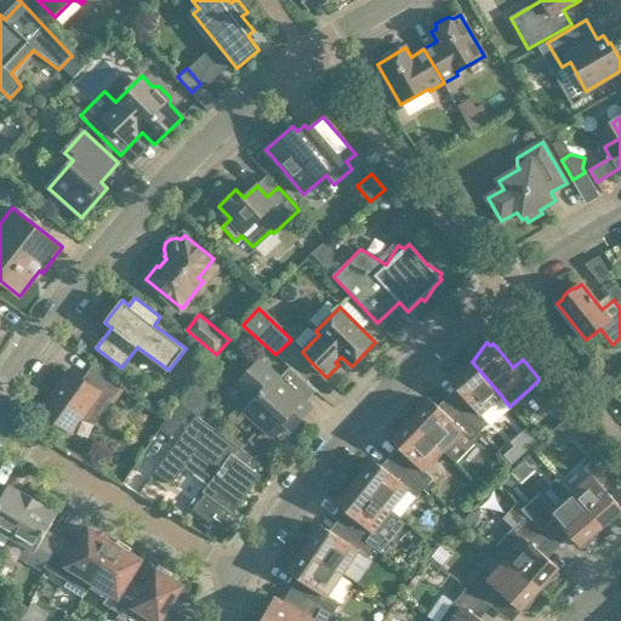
[(244,411),(272,436),(283,423),(288,427),(292,431),(294,429),(295,427),(300,422),(313,408),(306,402),(315,391),(290,369),(281,380),(258,359),(238,382),(255,399),(244,411)]
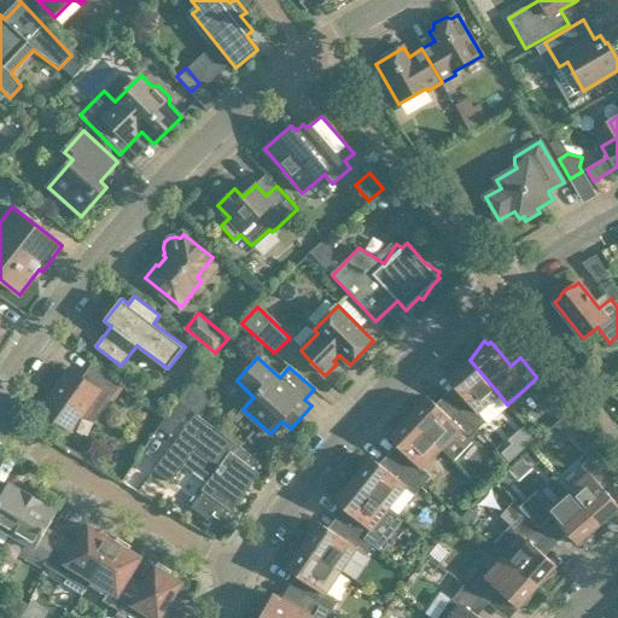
[(479,413),(500,395),(470,360),(467,362),(467,361),(448,373),(450,377),(448,379),(468,402),(460,410),(478,430),(487,421),(479,413)]
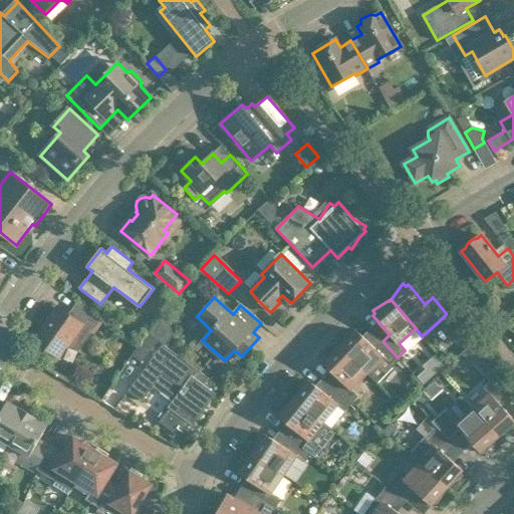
[(68,315),(63,312),(57,308),(35,340),(59,357),(82,325),(91,332),(99,319),(76,303),(68,315)]
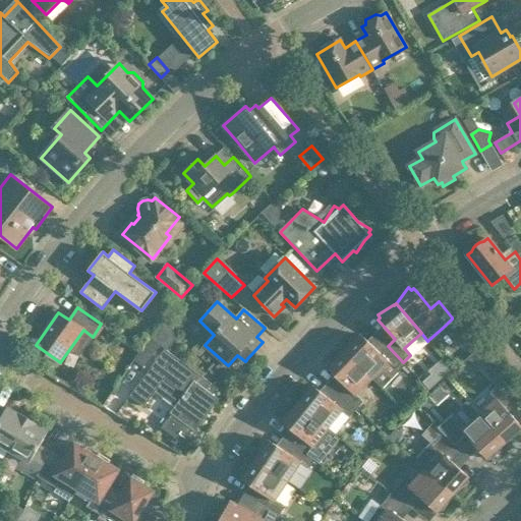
[(346,350),(345,352),(372,379),(382,388),(398,371),(395,369),(403,362),(388,346),(381,353),(366,340),(361,335),(359,337),(356,335),(345,350),(346,350)]
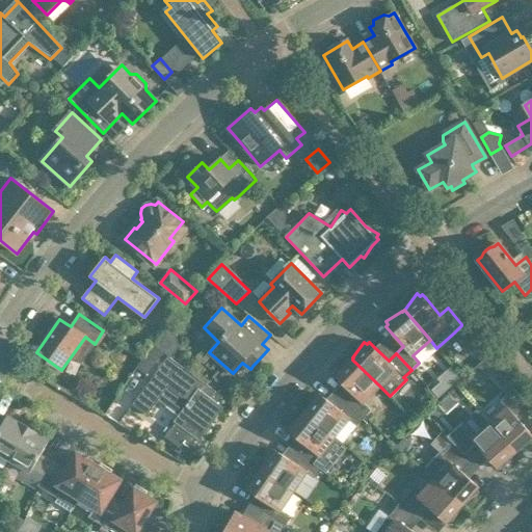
[(153,345),(137,367),(148,375),(164,353),(153,345)]
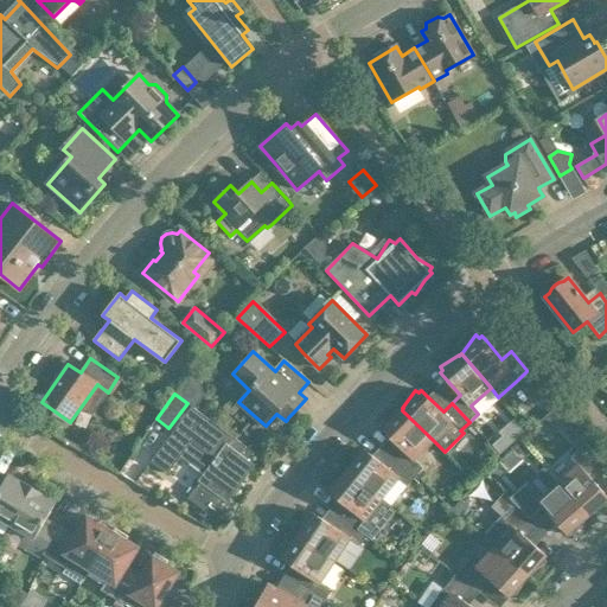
[(191,442),(217,461),(189,498),(212,516),(229,494),(230,496),(248,472),(242,468),(254,453),(192,407),(152,462),(167,474),(191,442)]
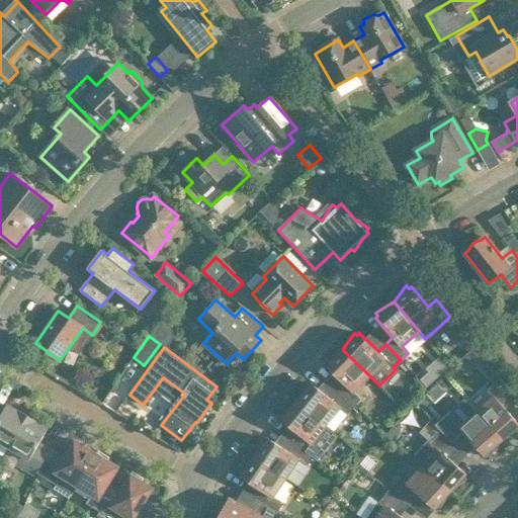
[(355,393),(370,376),(343,350),(341,351),(341,350),(326,361),(328,365),(326,367),(345,385),(338,393),(354,407),(361,400),(355,393)]
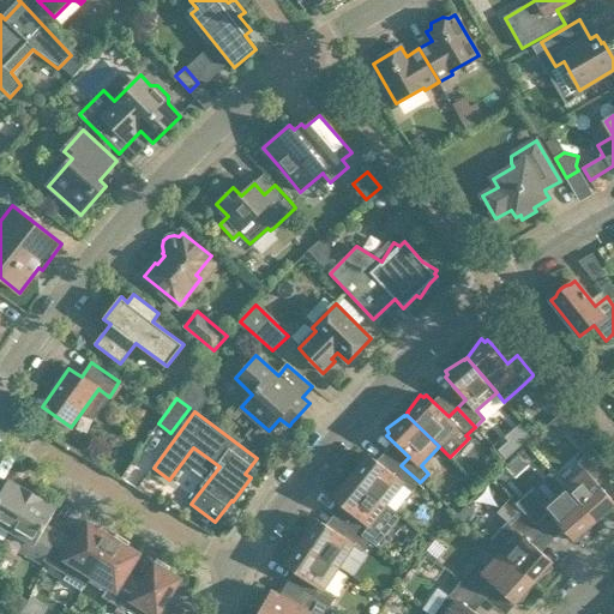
[(565,488),(595,523),(597,521),(597,522),(613,511),(613,506),(613,505),(613,501),(599,485),(611,473),(591,449),(577,462),(584,470),(565,488)]
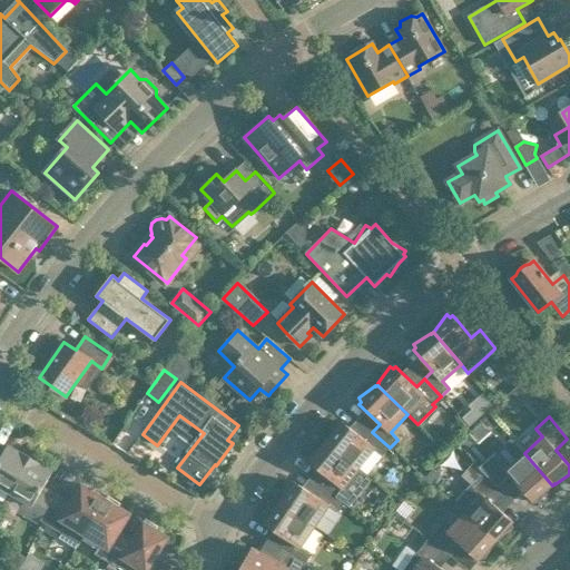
[(327,440),(326,442),(359,469),(374,450),(383,457),(390,448),(372,432),(365,440),(342,422),(341,424),(336,422),(326,440),(327,440)]
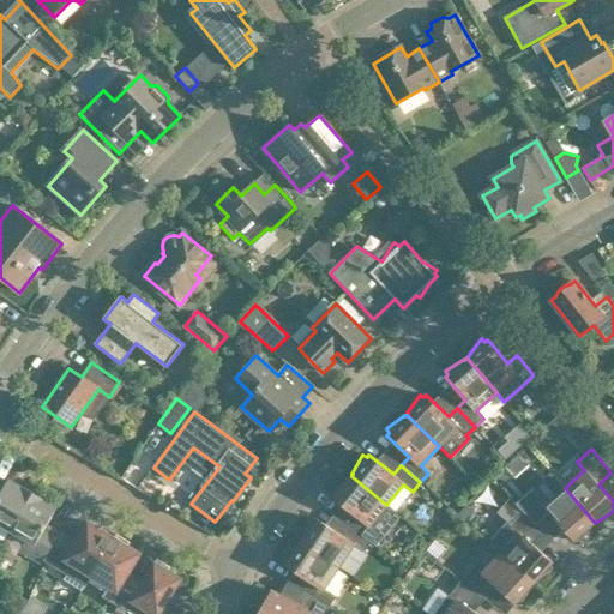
[(504,465),(491,477),(501,489),(515,477),(504,465)]
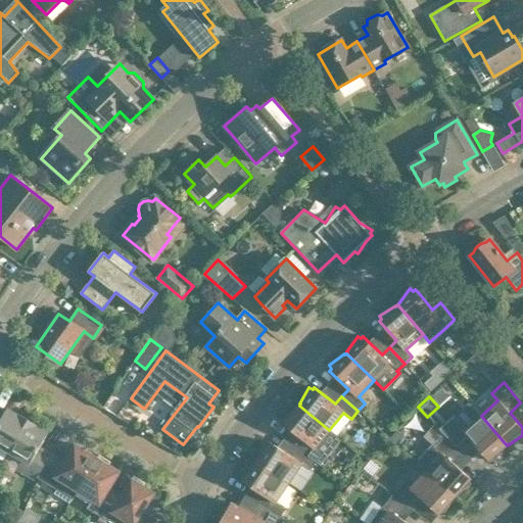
[(315,448),(329,430),(299,406),(297,408),(297,407),(283,419),(286,422),(284,424),(304,441),(298,449),(316,462),(322,455),(315,448)]
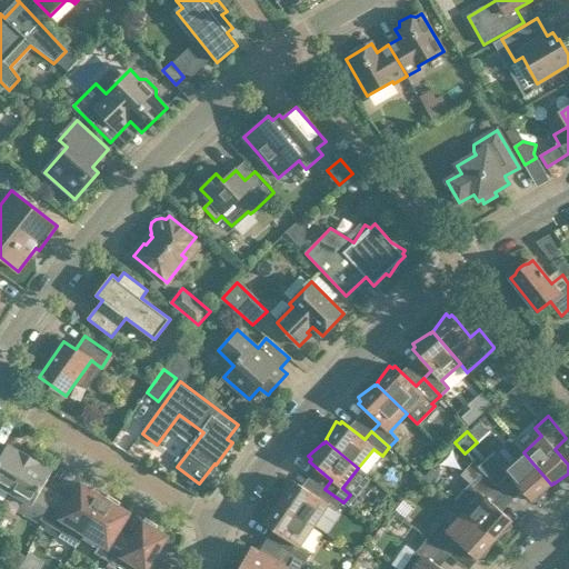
[(0,486),(10,492),(31,457),(21,451),(20,451),(8,445),(0,458),(0,486)]
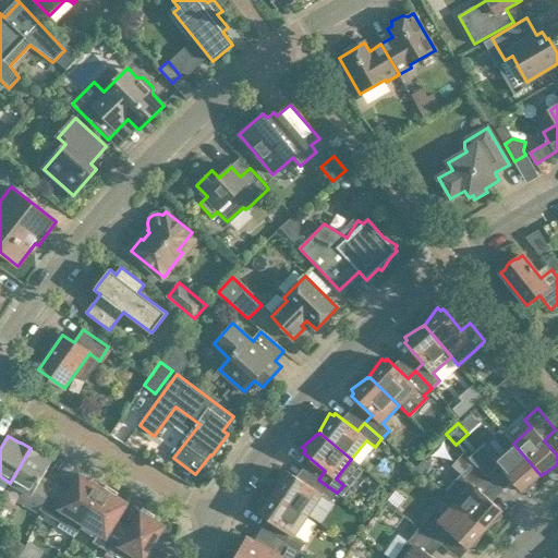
[(470,460),(475,465),(495,484),(502,492),(504,490),(512,481),(522,492),(524,489),(528,493),(540,476),(541,475),(513,444),(496,459),(485,446),(470,460)]
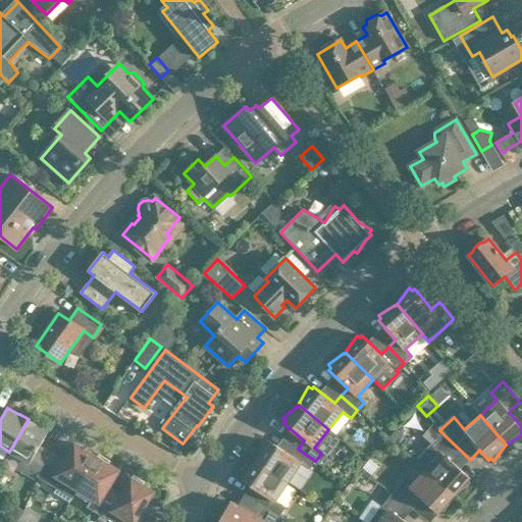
[(29,419),(9,452),(22,460),(16,469),(36,480),(37,477),(38,477),(48,458),(37,452),(49,432),(37,425),(38,424),(29,419)]
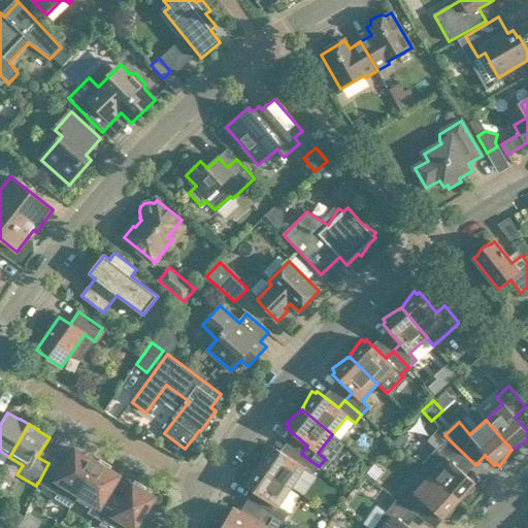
[(400,434),(393,441),(400,449),(408,440),(400,434)]
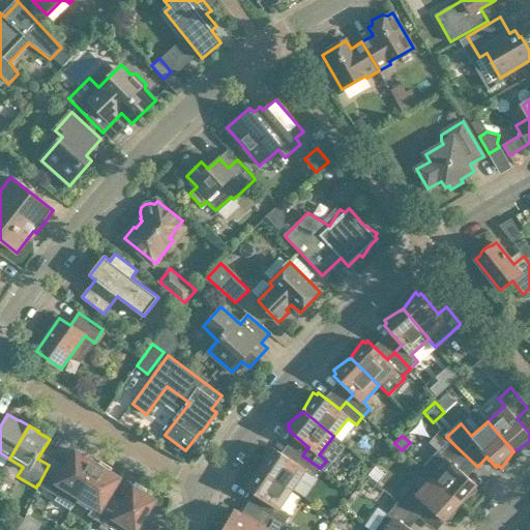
[(422,469),(432,477),(462,503),(463,502),(478,491),(475,488),(477,486),(460,470),(470,460),(451,442),(440,453),(438,451),(422,469)]
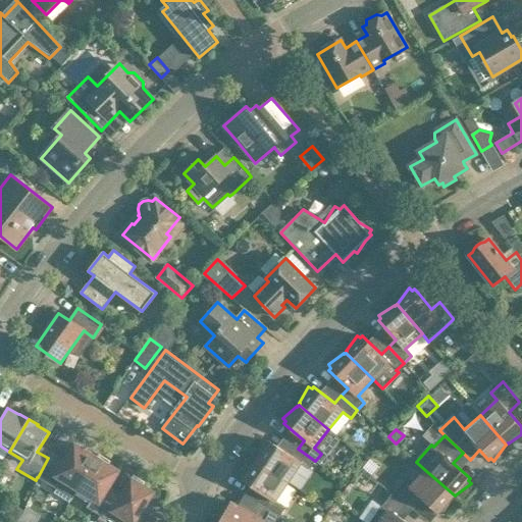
[(257,460),(256,461),(289,483),(301,464),(309,469),(315,461),(298,449),(292,456),(270,441),(268,444),(264,442),(257,459),(257,460)]
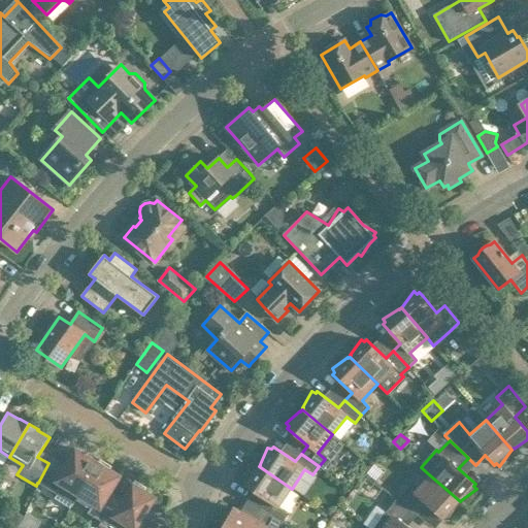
[(70,508),(78,495),(100,460),(89,453),(88,456),(75,449),(65,465),(53,458),(48,463),(38,483),(58,494),(55,499),(70,508)]
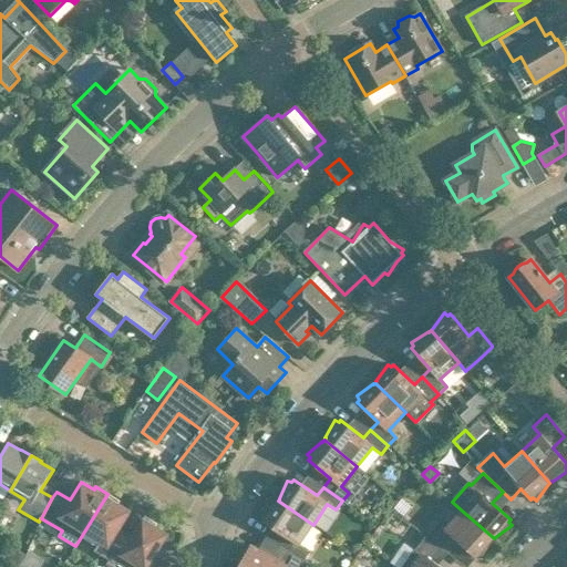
[(116,563),(117,564),(132,538),(132,537),(120,531),(131,512),(117,504),(120,501),(107,494),(84,532),(101,542),(94,552),(115,564),(116,563)]
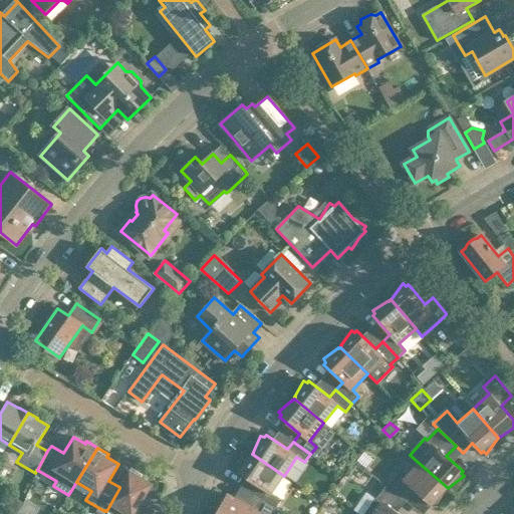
[(271,494),(284,476),(252,454),(251,456),(251,455),(238,468),(241,471),(239,474),(262,489),(257,497),(253,495),(275,508),(280,500),(271,494)]
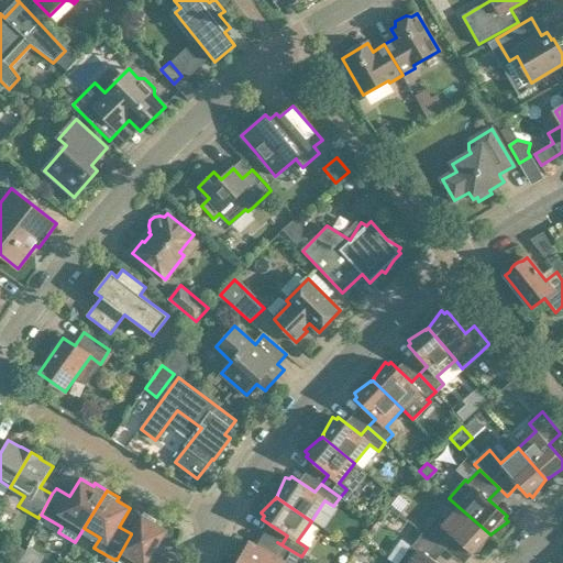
[(434,519),(423,532),(445,550),(455,538),(473,554),(475,552),(478,554),(489,537),(488,537),(490,534),(459,507),(442,525),(434,519)]
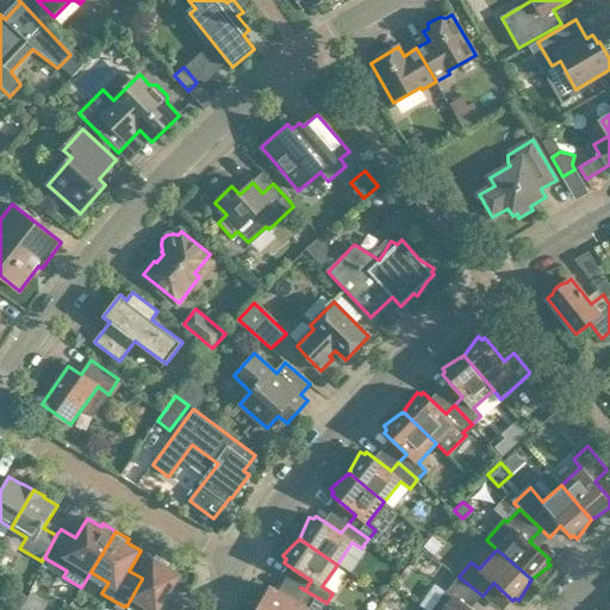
[(156,554),(154,559),(142,578),(142,579),(126,607),(131,609),(182,609),(187,601),(186,601),(185,602),(176,596),(179,593),(172,590),(181,576),(167,567),(169,564),(157,556),(157,555),(156,554)]
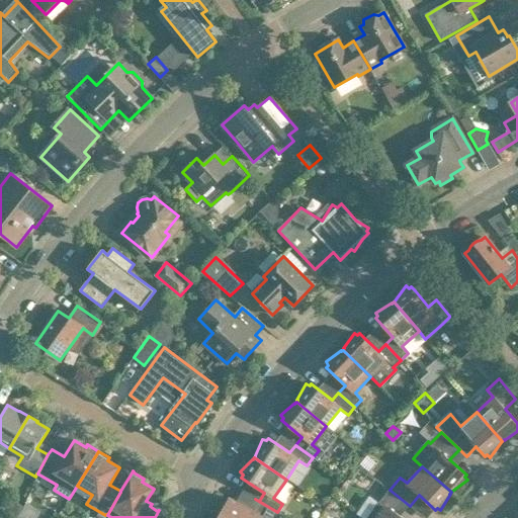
[(403,517),(401,516),(410,506),(390,490),(379,503),(367,517),(403,517)]
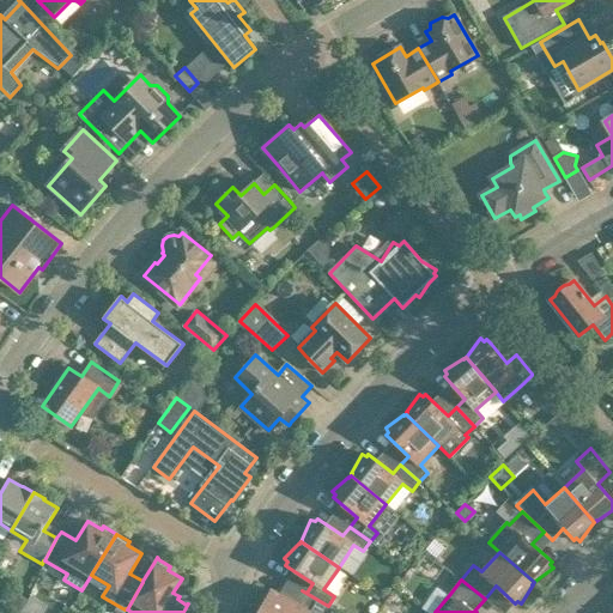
[(272,589),(258,612),(323,612),(328,606),(302,590),(295,602),(272,589)]
